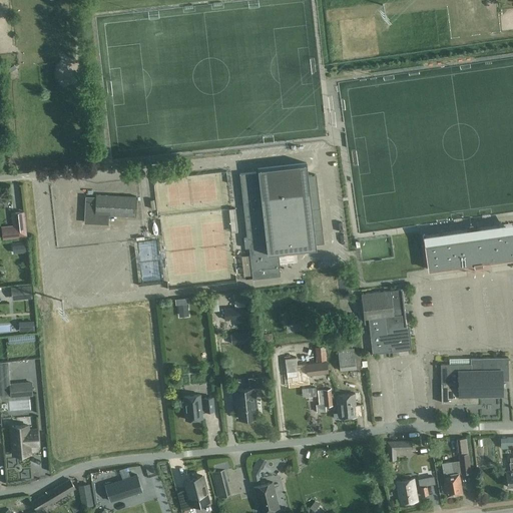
[(279,252),(286,251),(292,250),(317,248),(316,244),(324,243),(316,174),(308,175),(307,163),(258,168),(259,171),(239,174),(246,236),(245,236),(246,248),(248,248),(252,279),(280,276),(279,268),(280,268),(279,252)]
